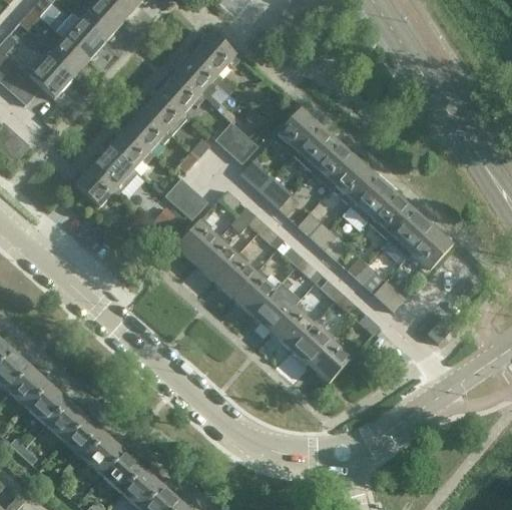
[(51,3),(47,0),(39,0),(31,9),(39,16),(51,3)]
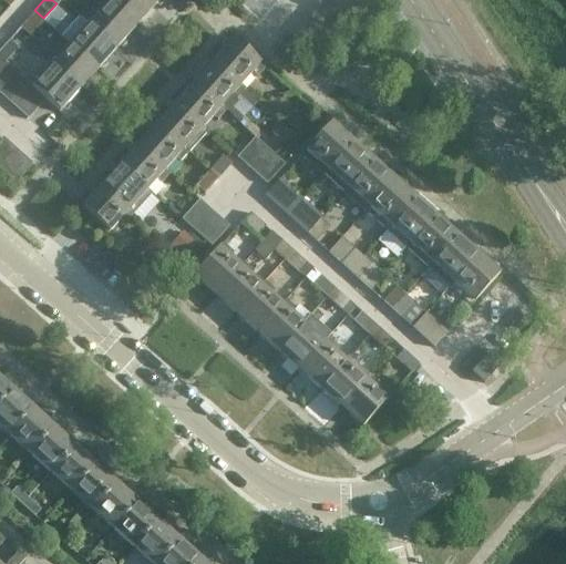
[(135,26),(106,0),(104,0),(106,2),(99,11),(93,7),(84,17),(117,45),(135,26)]
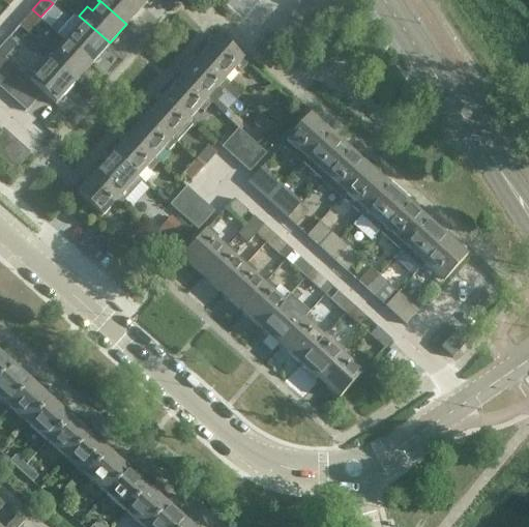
[(99,0),(126,24),(144,4),(139,0),(99,0)]
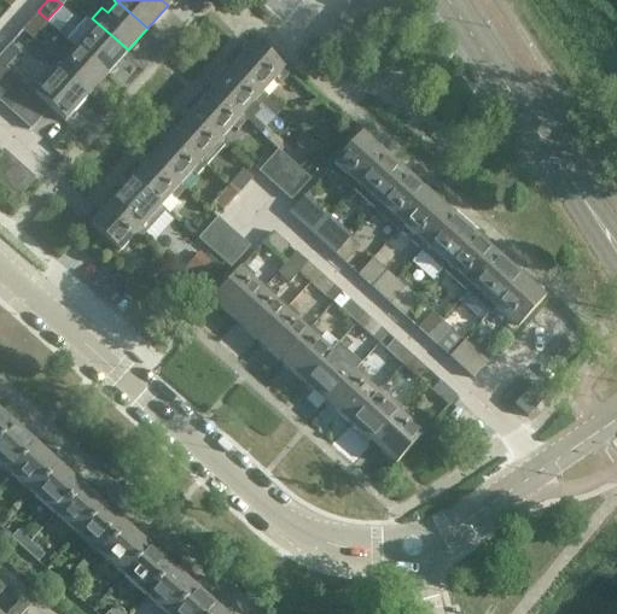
[(351,0),(349,3),(371,22),(379,12),(365,0),(351,0)]
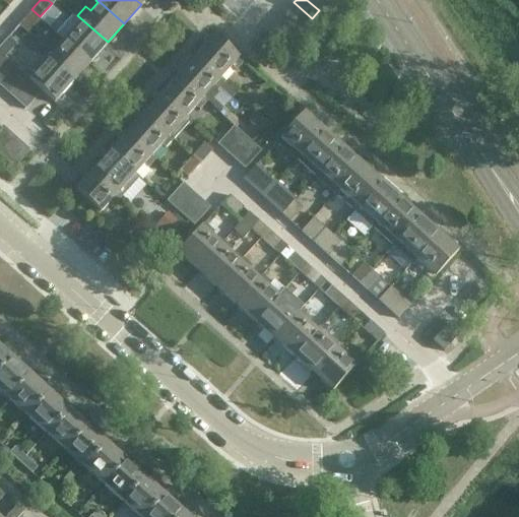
[(327,1),(326,0),(307,0),(319,10),(327,1)]
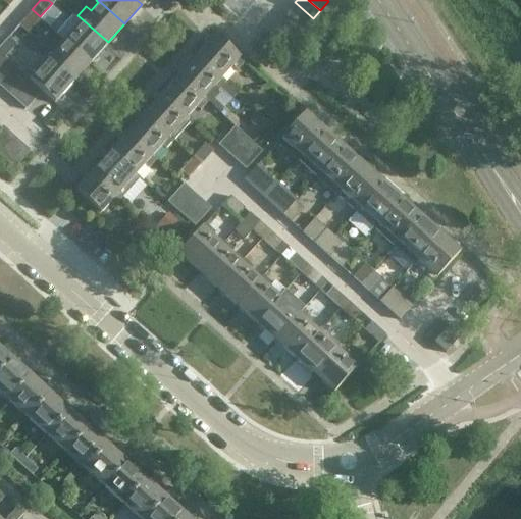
[(295,2),(285,13),(304,30),(313,18),(295,2)]
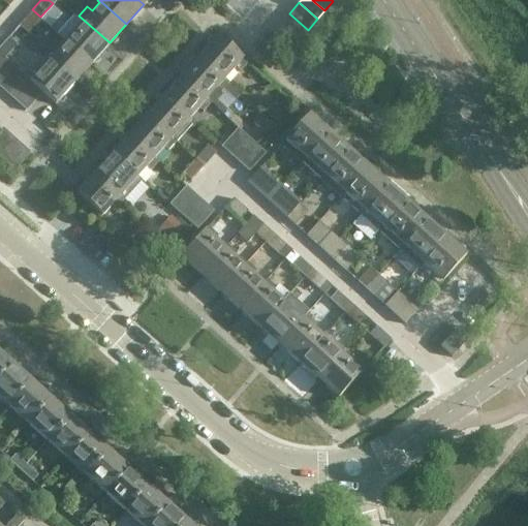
[(40,17),(32,9),(20,24),(28,31),(40,17)]
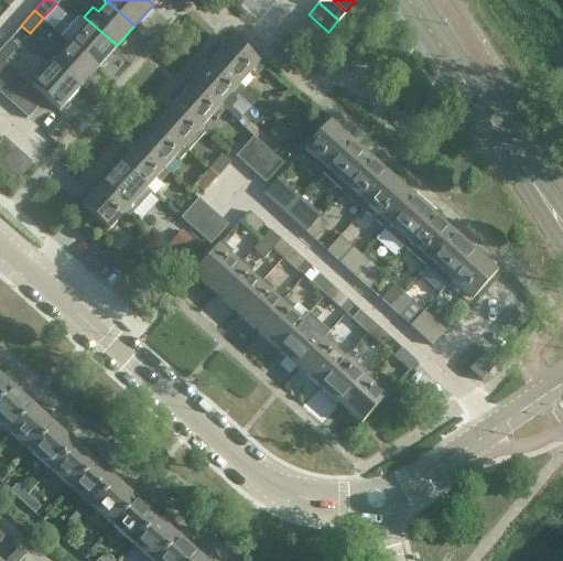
[(328,32),(309,14),(301,22),(321,40),(328,32)]
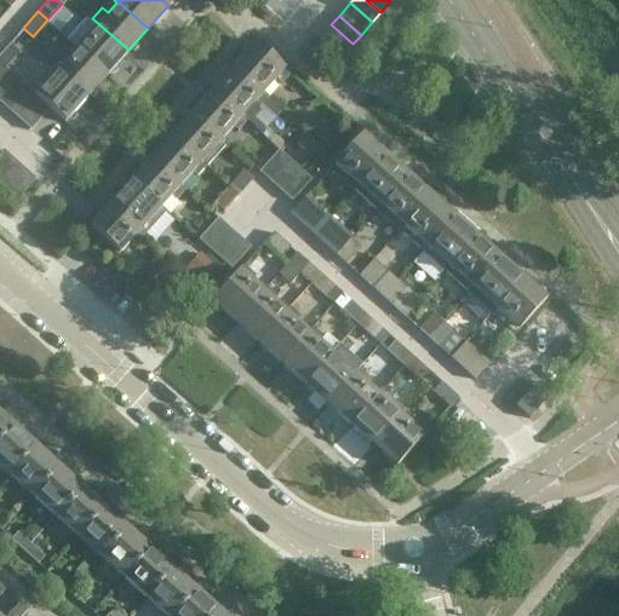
[(82,29),(72,41),(108,73),(129,50),(92,18),(91,19),(96,24),(87,34),(82,29)]
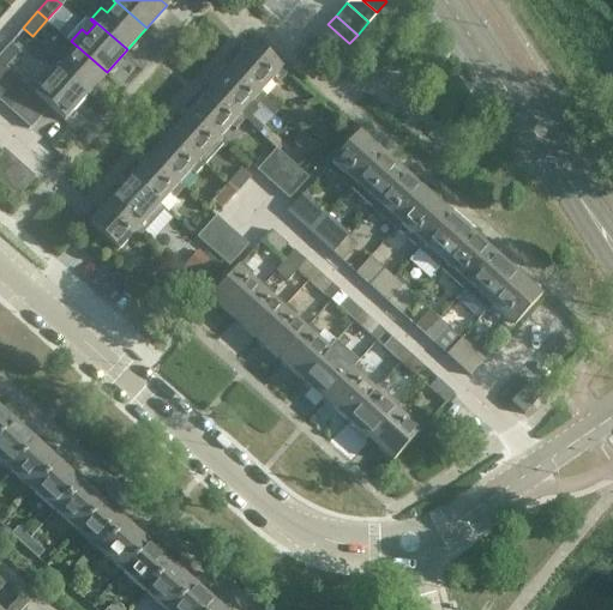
[(328,24),(318,36),(338,55),(349,43),(328,24)]
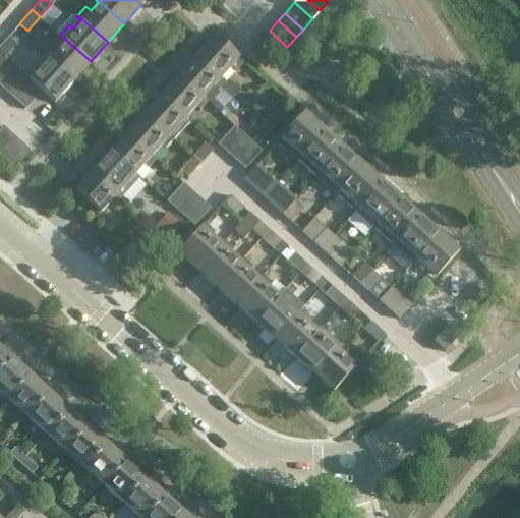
[(214,33),(195,53),(226,79),(227,78),(222,74),(229,66),(234,70),(243,60),(214,33)]
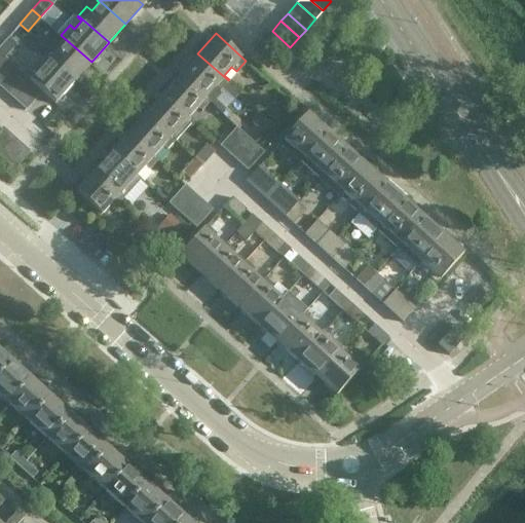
[(0,64),(7,57),(6,55),(17,42),(9,35),(0,44),(0,64)]
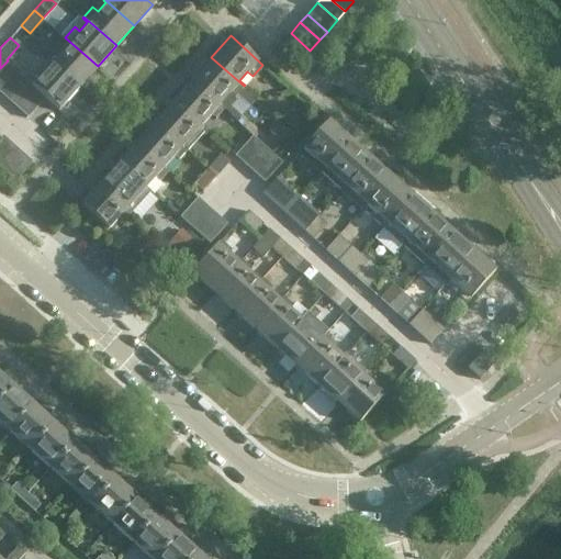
[(98,66),(65,37),(64,38),(69,43),(60,53),(56,48),(47,58),(80,87),(98,66)]
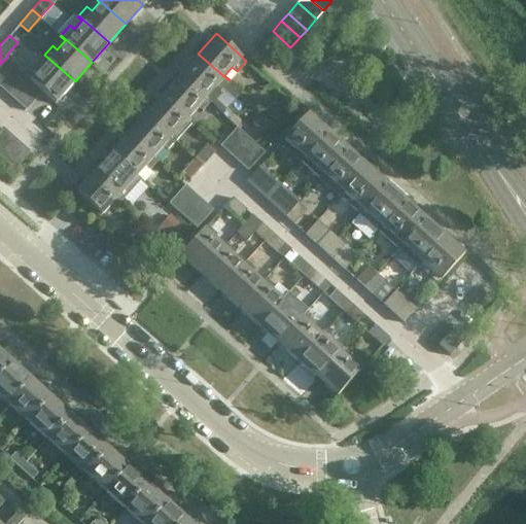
[(198,54),(180,73),(211,100),(212,99),(207,94),(215,85),(220,90),(229,80),(198,54)]
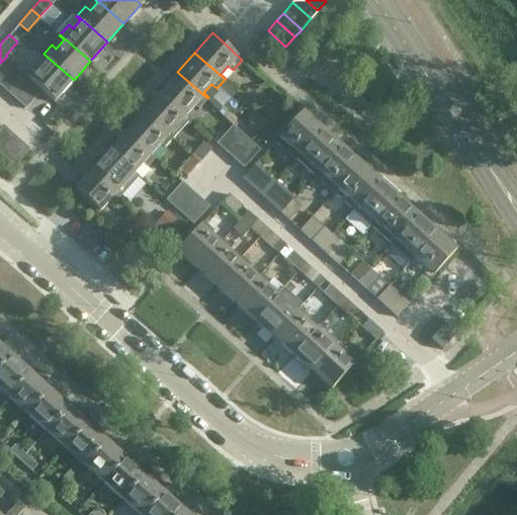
[(34,64),(26,73),(34,80),(42,88),(57,99),(74,80),(44,54),(41,55),(47,59),(38,67),(34,64)]
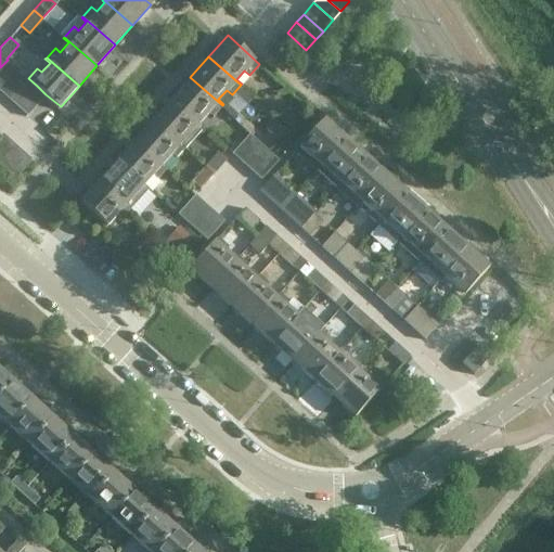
[(8,60),(0,67),(0,88),(17,68),(8,60)]
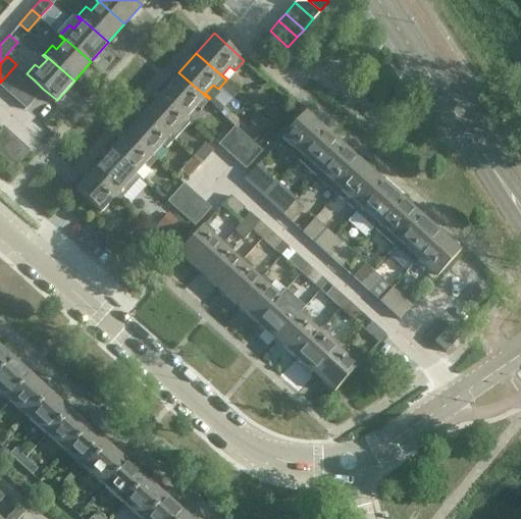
[(16,64),(0,83),(9,91),(25,72),(16,64)]
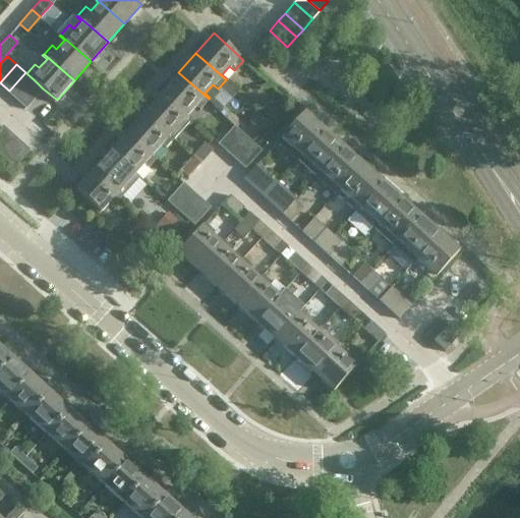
[(25,72),(9,91),(18,99),(35,80),(26,73),(25,72)]
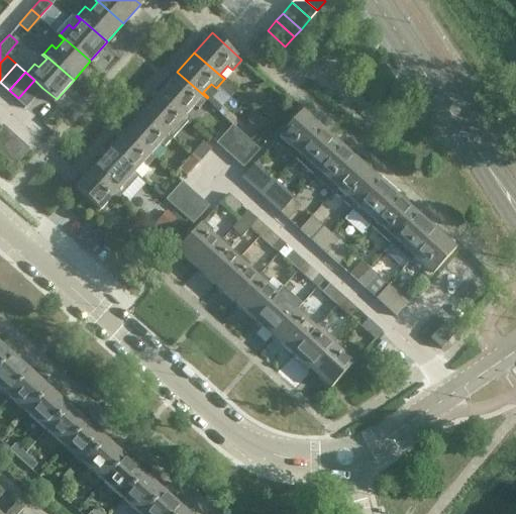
[(177,72),(161,91),(190,117),(191,116),(186,111),(194,103),(199,107),(207,98),(177,72)]
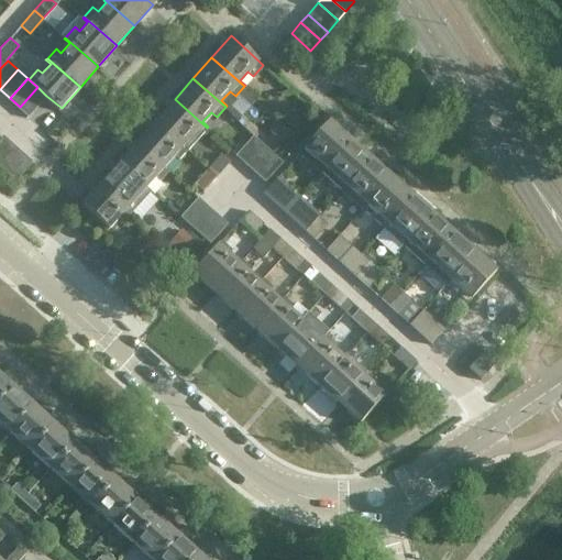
[(46,96),(37,87),(20,107),(30,116),(46,96)]
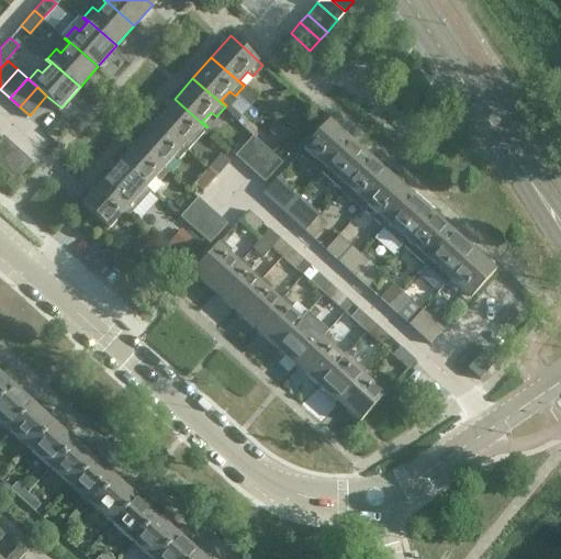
[(206,127),(175,99),(156,120),(188,148),(206,127)]
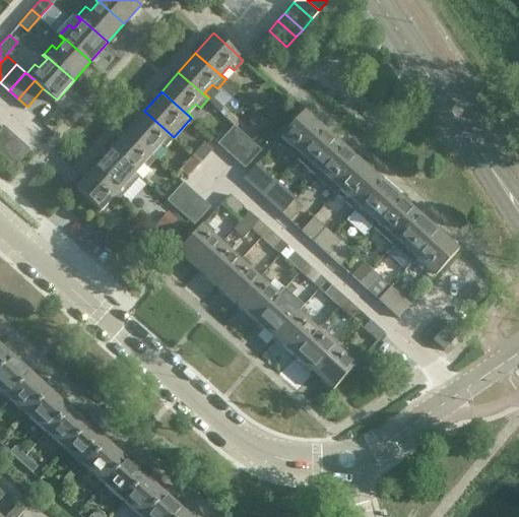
[(144,111),(127,130),(156,156),(157,155),(152,151),(160,142),(166,147),(174,137),(144,111)]
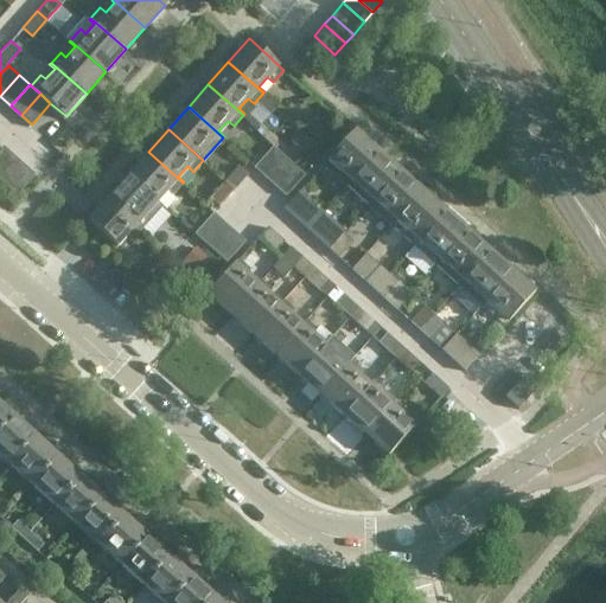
[(336,175),(348,186),(380,149),(356,129),(329,160),(340,171),(336,175)]
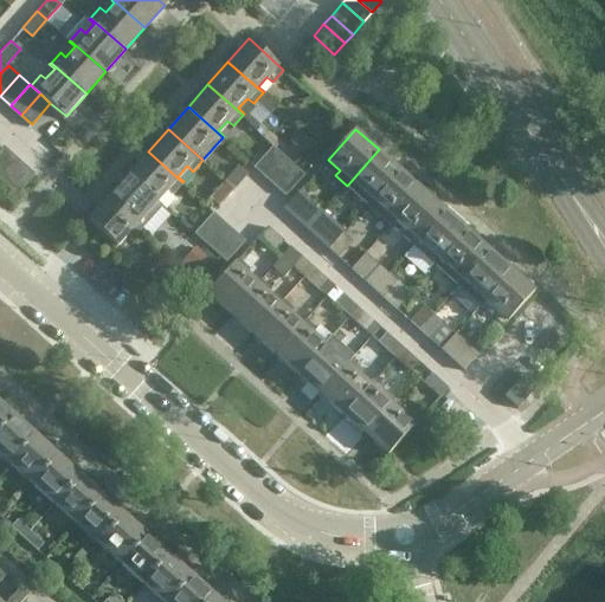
[(4,143),(0,147),(0,168),(13,154),(4,143)]
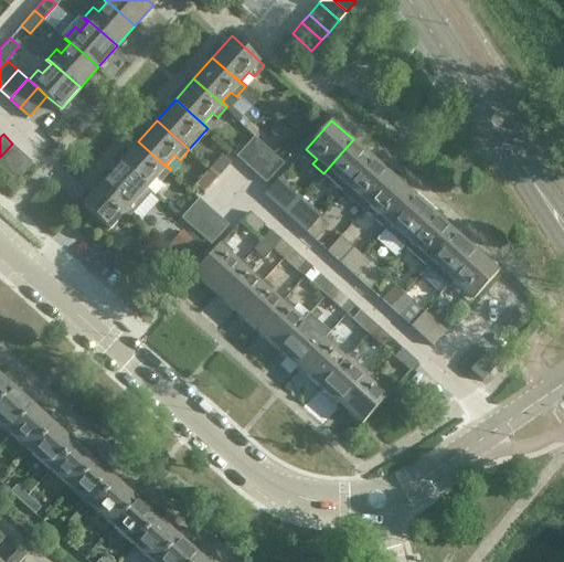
[(254,135),(236,155),(247,163),(265,144),(254,135)]
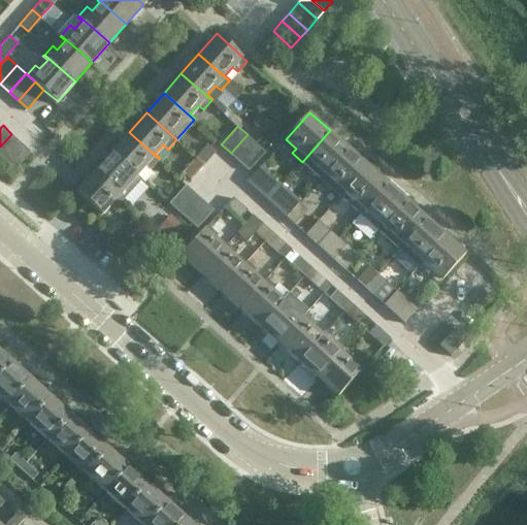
[(330,130),(302,162),(306,158),(316,166),(311,170),(321,178),(349,148),(330,130)]
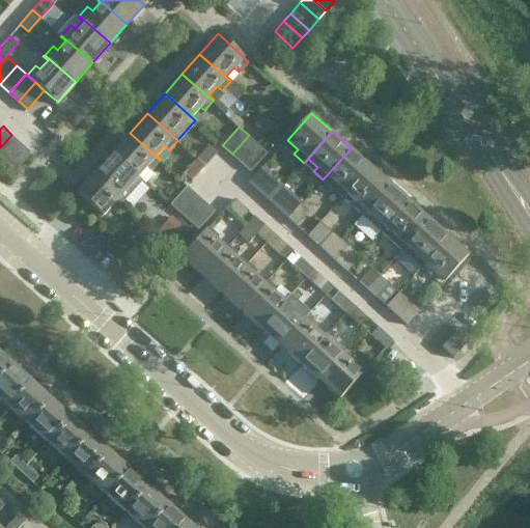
[(130,133),(112,153),(143,179),(144,177),(139,173),(146,165),(151,169),(160,160),(130,133)]
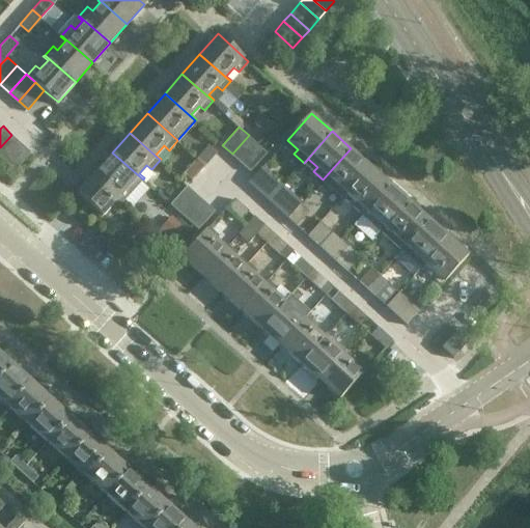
[(11,135),(0,147),(0,157),(5,162),(22,143),(11,135)]
